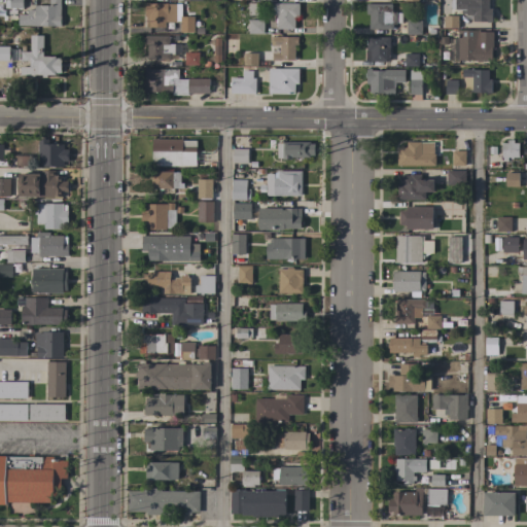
[(22,0),(22,8),(4,8),(4,0),(22,0)]
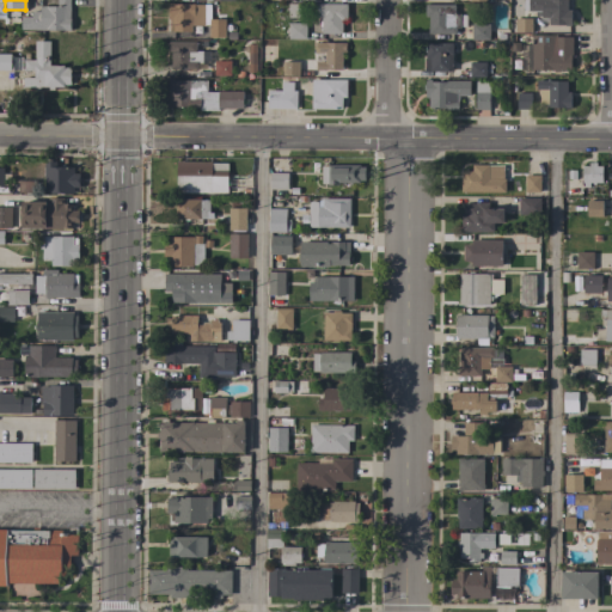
[(69,0),(69,30),(20,30),(20,18),(31,18),(31,12),(40,12),(40,6),(57,6),(57,0),(69,0)]
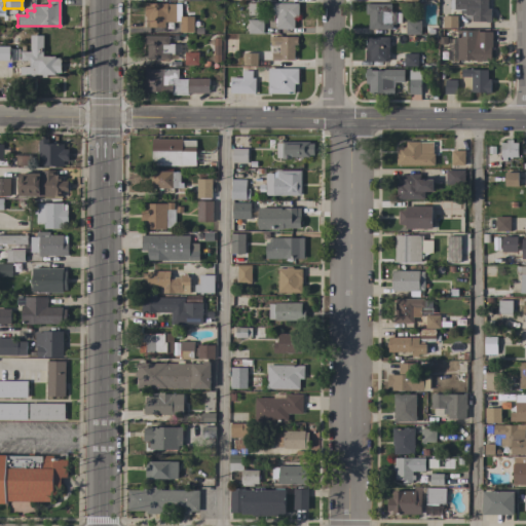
[(460,12),(460,9),(454,9),(454,0),(487,0),(487,8),(491,8),(491,22),(472,22),(472,12),(461,12),(460,12)]
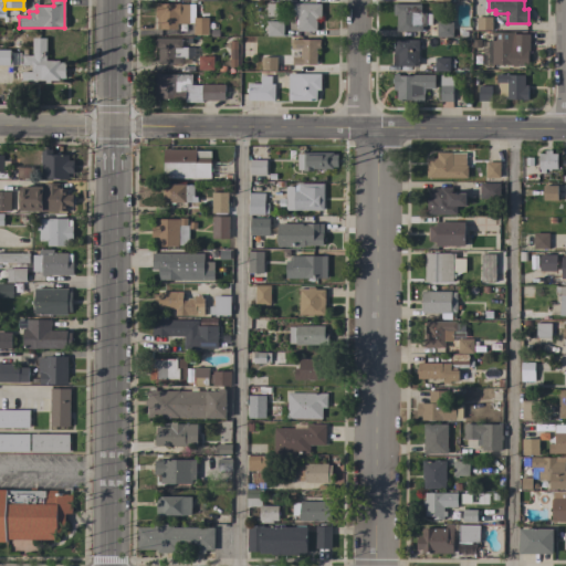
[(188,16),(188,23),(179,23),(179,30),(159,29),(160,23),(159,23),(159,18),(156,18),(156,3),(197,4),(197,16),(188,16)]
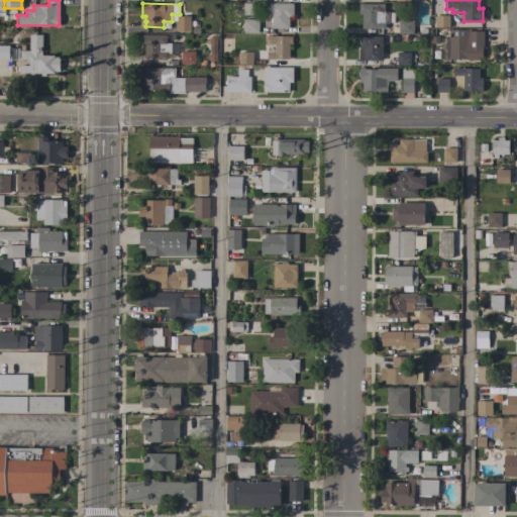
[(293,3),(293,17),(289,17),(289,28),(272,28),(272,22),(270,22),(270,18),(272,18),(272,14),(263,14),(263,3),(293,3)]
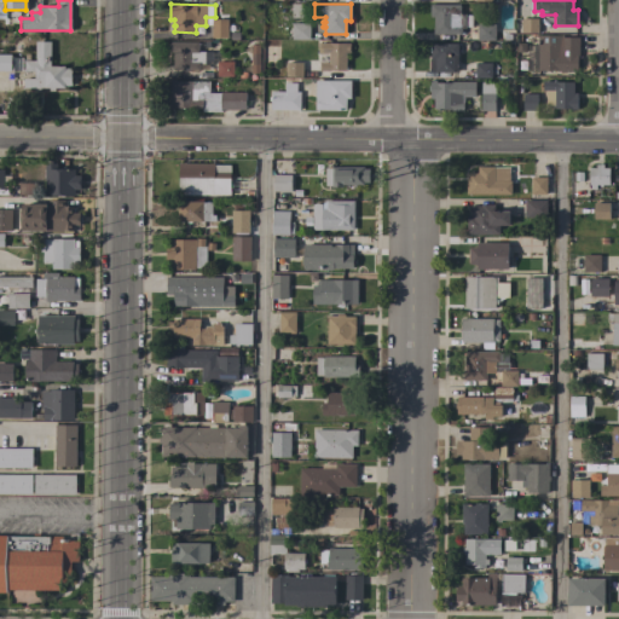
[(460,5),(460,13),(466,13),(466,16),(472,16),(472,27),(466,27),(466,29),(461,29),(461,34),(433,34),(433,17),(429,17),(431,5),(460,5)]
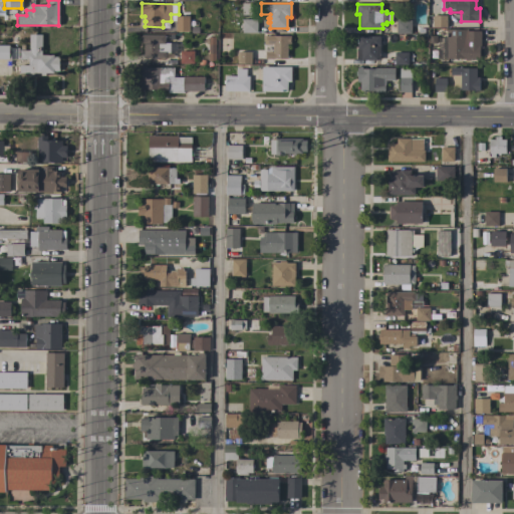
[(447,27),(433,27),(433,15),(447,16),(447,27)]
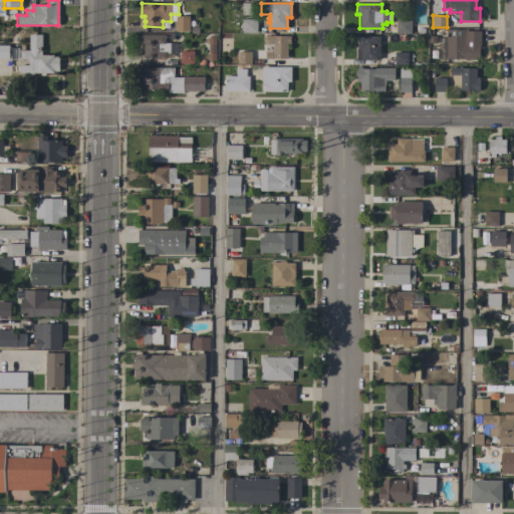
[(189,31),(175,31),(176,16),(189,16),(189,20),(189,30),(189,31)]
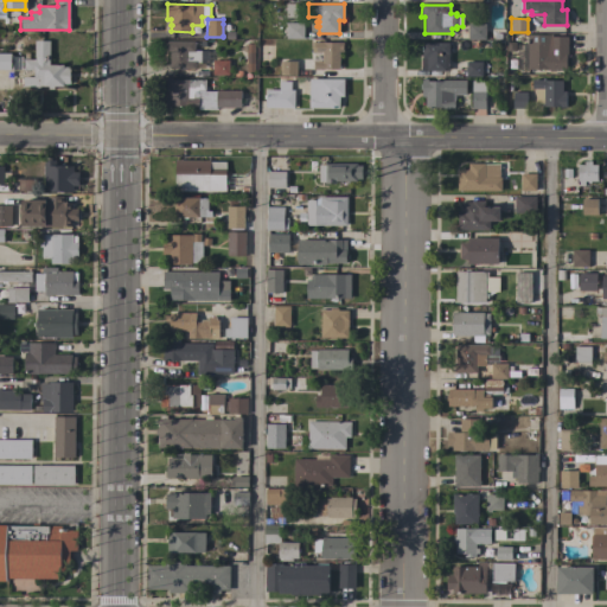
[(304,24),(304,39),(286,39),(286,23),(304,24)]
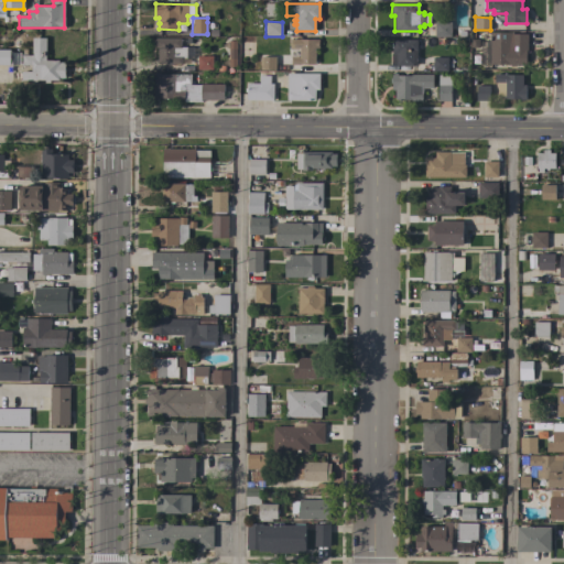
[(434,22),(451,22),(451,36),(434,36),(434,30),(434,22)]
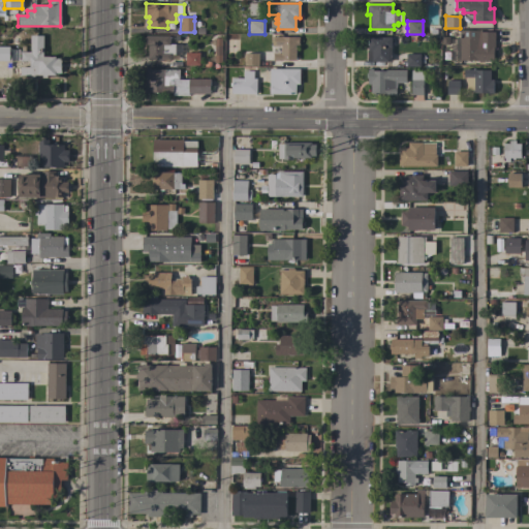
[(481,31),(481,32),(495,32),(495,49),(493,49),(493,62),(477,61),(460,60),(460,30),(481,31)]
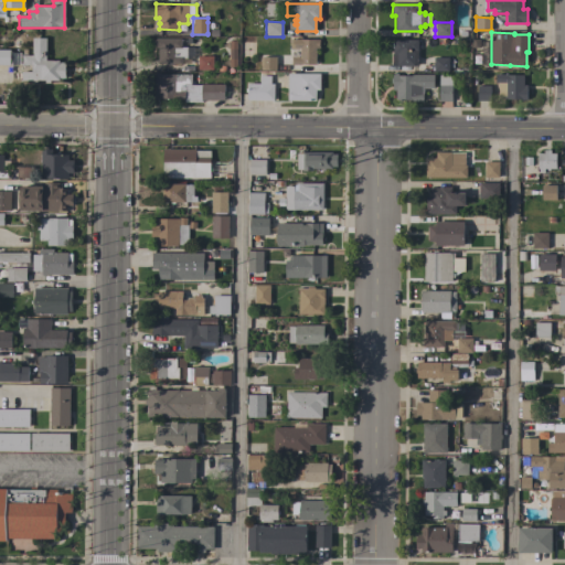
[(45,61),(59,61),(59,63),(65,63),(65,78),(59,78),(59,81),(50,81),(50,83),(45,83),(45,81),(21,80),(21,72),(31,72),(31,65),(22,65),(22,55),(32,55),(32,38),(45,38),(45,61)]
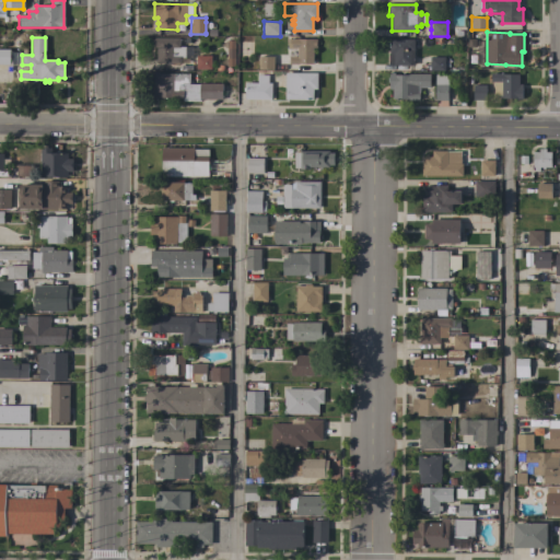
[(179,38),(179,47),(185,47),(185,58),(181,58),(181,63),(156,63),(156,47),(153,47),(153,37),(179,38)]
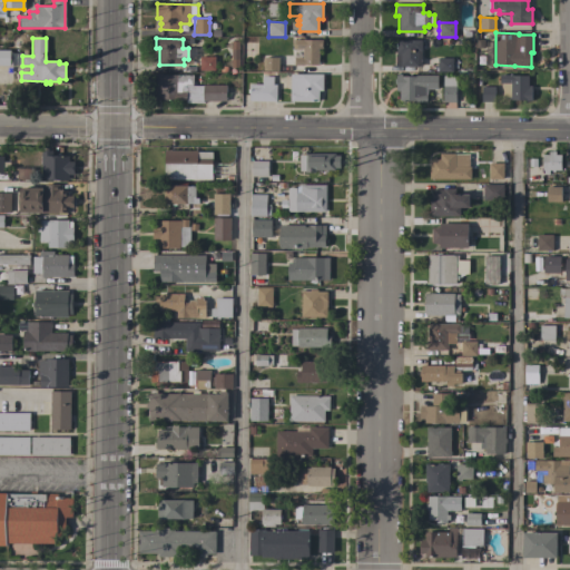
[(295,57),(302,57),(302,49),(293,49),(293,39),(322,40),(322,49),(318,49),(318,66),(304,65),(304,66),(294,66),(294,60),(295,57)]
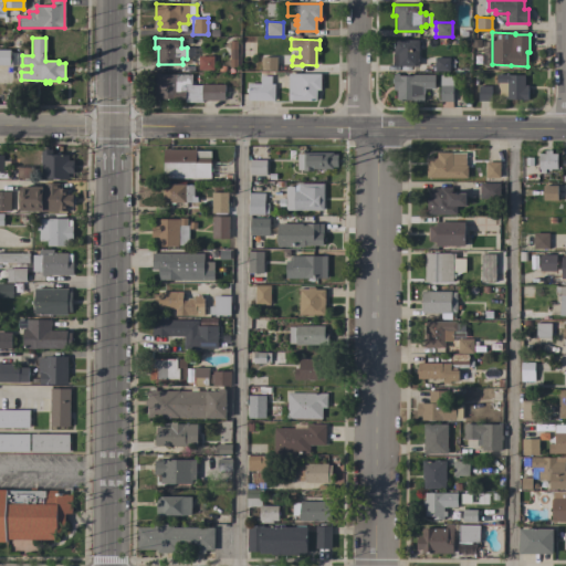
[(418,40),(418,51),(416,51),(415,66),(398,66),(398,58),(396,58),(396,55),(394,55),(394,40),(418,40)]
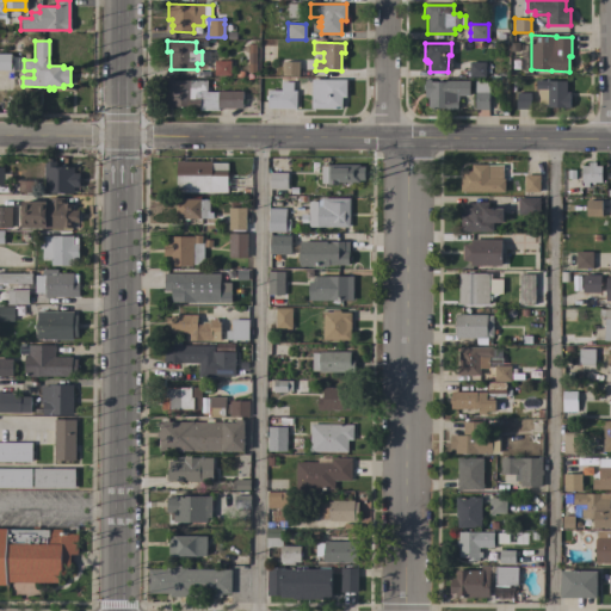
[(0,54),(11,54),(11,71),(0,71),(0,54)]
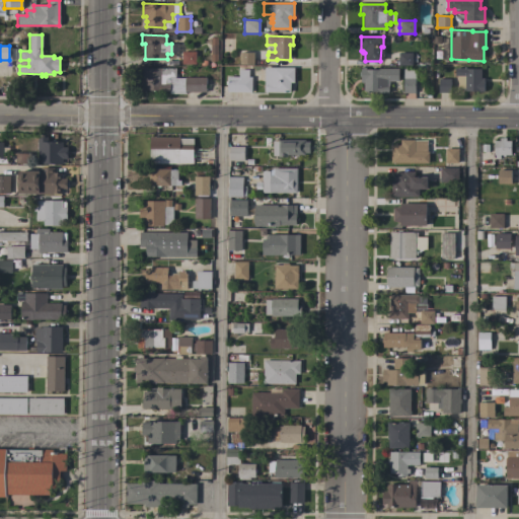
[(196,52),(196,64),(181,64),(181,52),(196,52)]
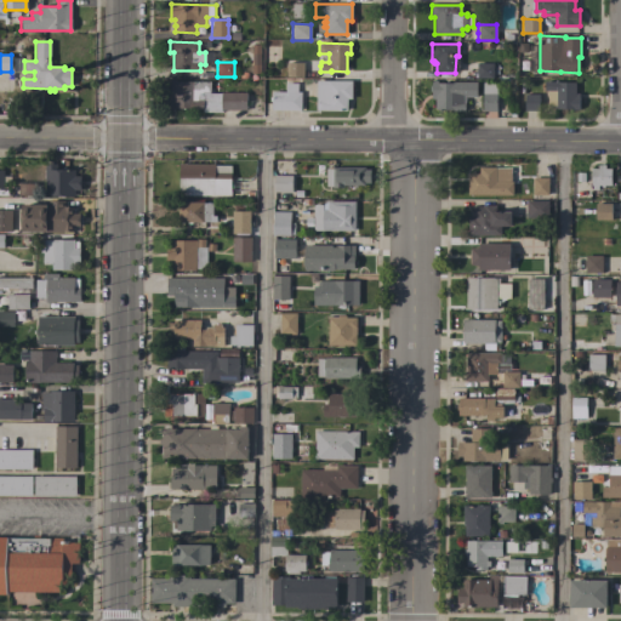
[(303,77),(283,77),(283,67),(288,67),(288,63),(303,63),(303,77)]
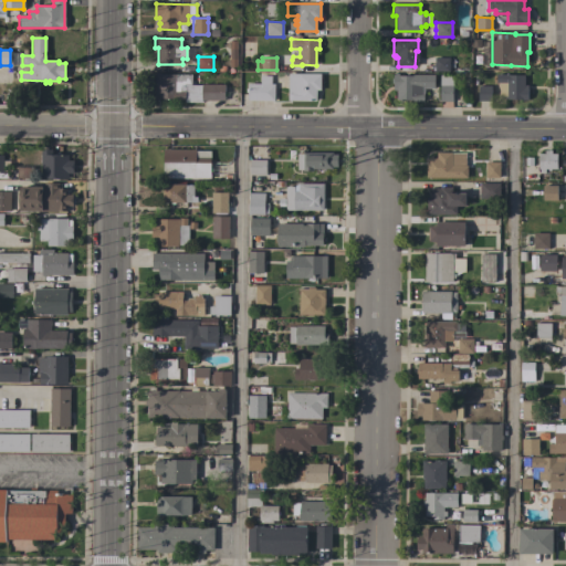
[(449,72),(433,71),(435,58),(449,58),(449,60),(449,72)]
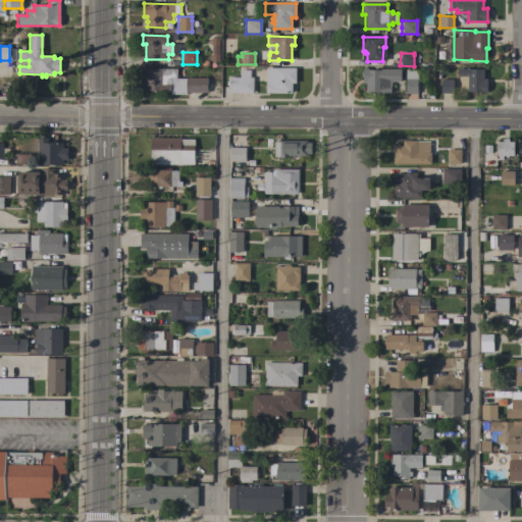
[(186,79),(186,77),(207,77),(207,93),(186,93),(186,94),(170,94),(170,92),(142,91),(142,81),(143,81),(143,75),(142,75),(142,70),(143,70),(143,67),(148,67),(148,68),(176,68),(176,79),(186,79)]
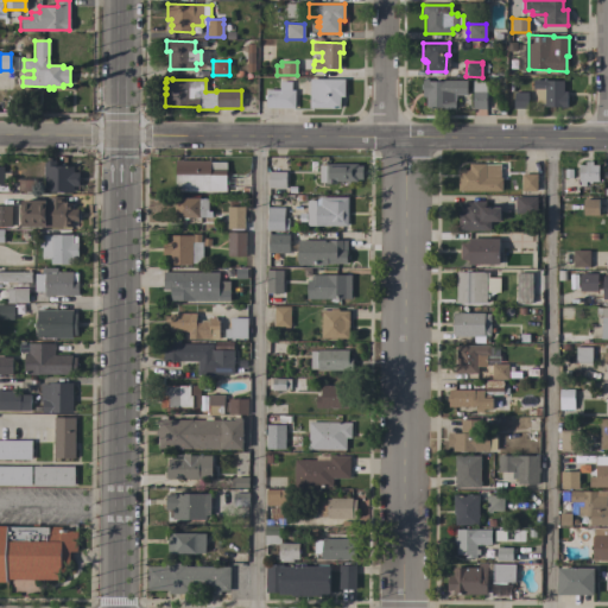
[(429,78),(429,82),(443,82),(443,81),(467,81),(467,95),(456,95),(456,102),(455,102),(455,109),(443,109),(443,108),(426,108),(426,97),(423,97),(423,78),(429,78)]
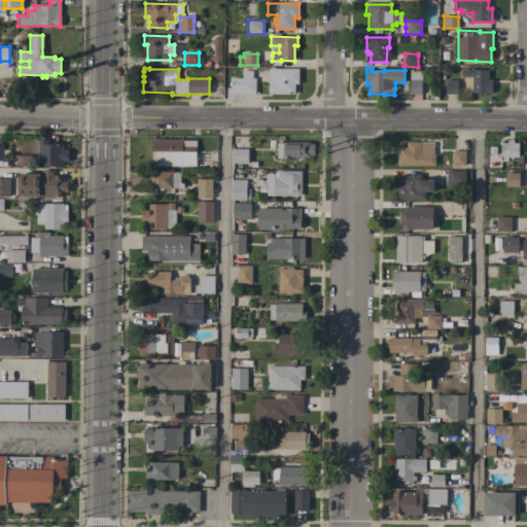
[(299,69),(299,83),(294,83),(294,94),(269,94),(269,69),(299,69)]
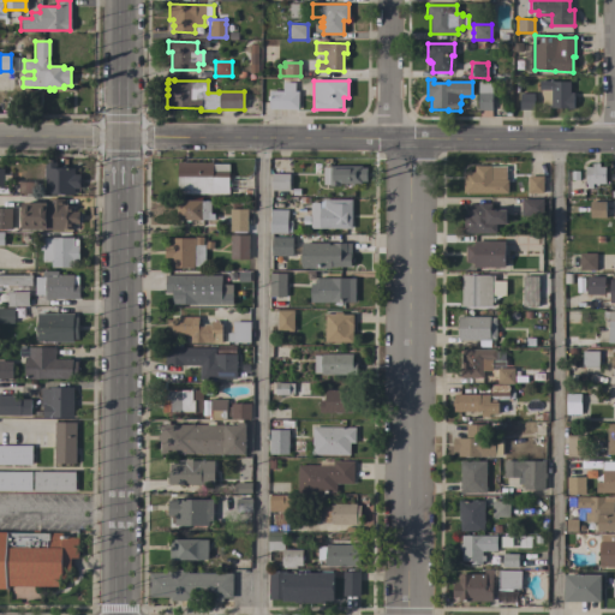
[(551,81),(551,82),(569,82),(569,93),(573,93),(573,109),(567,108),(550,108),(550,105),(542,105),(542,90),(538,90),(538,81),(551,81)]
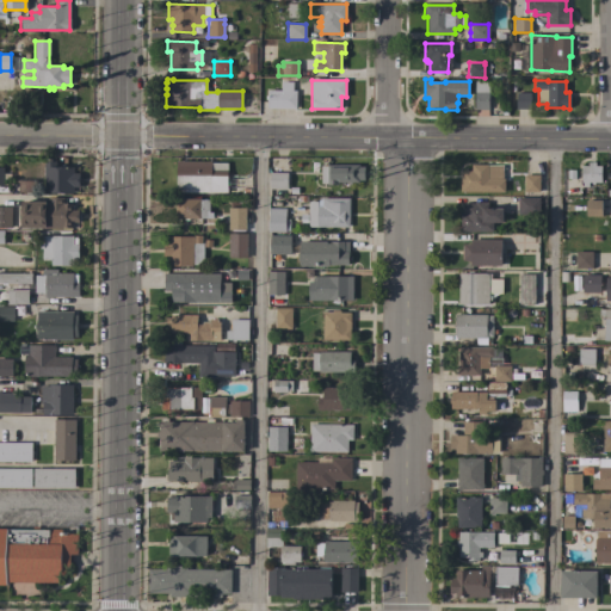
[(489,81),(488,110),(474,110),(475,81),(489,81)]
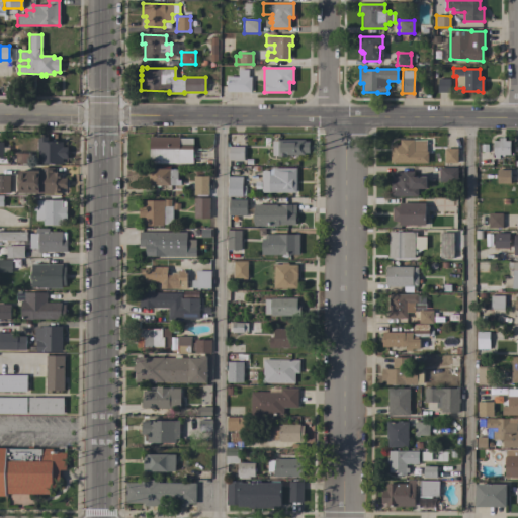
[(248,70),(248,77),(250,77),(250,92),(227,92),(227,77),(238,77),(239,70),(248,70)]
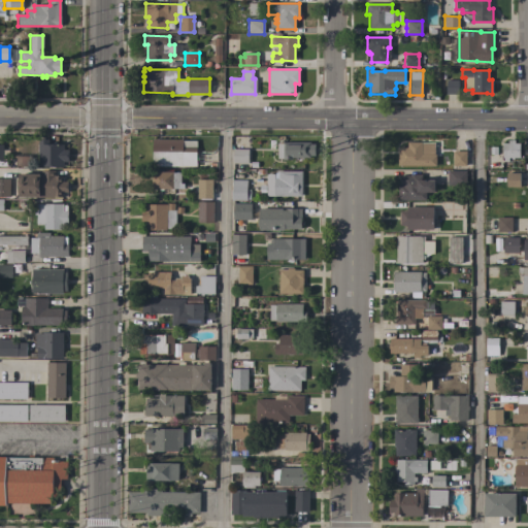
[(458,80),(458,94),(446,94),(447,80),(458,80)]
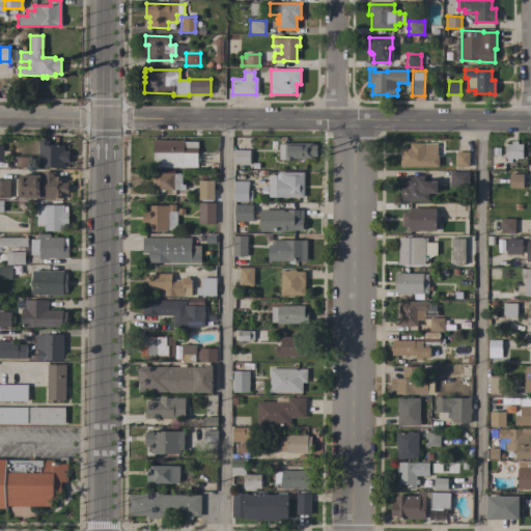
[(152,167),(152,140),(184,140),(184,141),(198,142),(197,167),(152,167)]
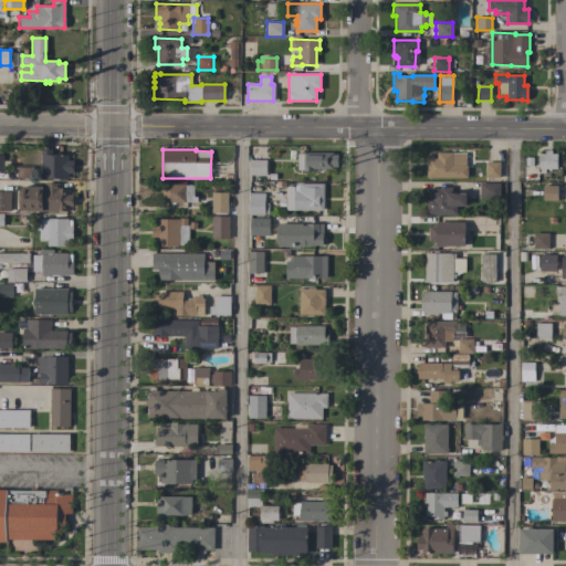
[(538,154),(544,154),(544,150),(553,150),(553,154),(556,154),(556,169),(551,169),(551,171),(547,171),(547,169),(545,169),(545,173),(540,173),(540,169),(538,169),(538,154)]
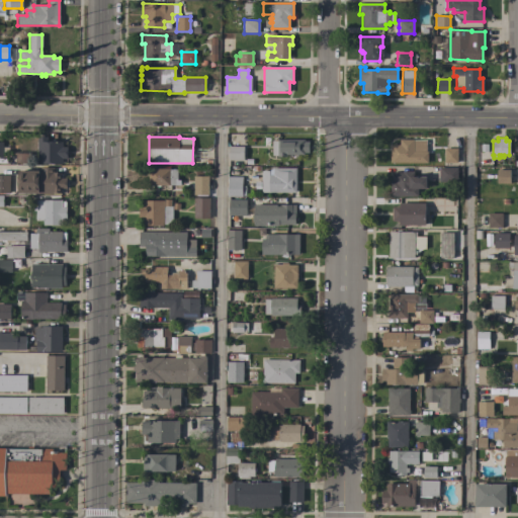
[(305,140),(305,142),(309,142),(309,153),(305,153),(305,155),(286,155),(286,157),(277,157),(277,156),(272,156),(271,141),(277,141),(277,140),(305,140)]
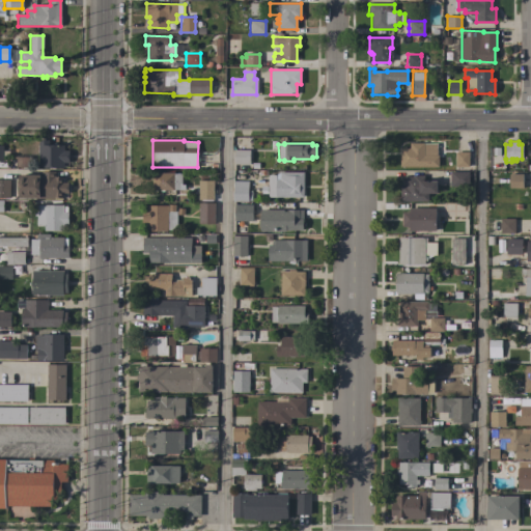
[(399,167),(399,148),(410,148),(410,143),(423,143),(437,144),(437,156),(439,156),(439,167),(399,167)]
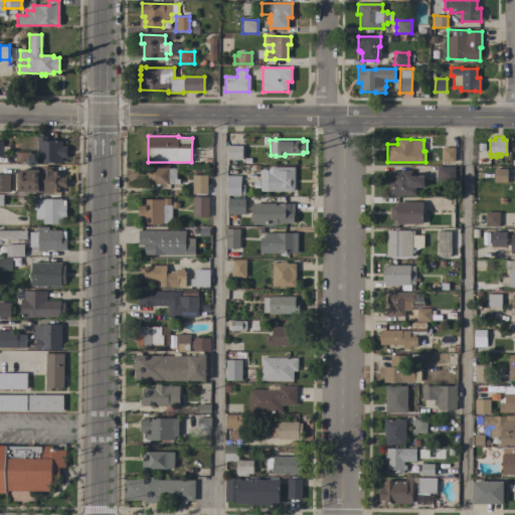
[(36,162),(36,140),(62,141),(61,146),(66,146),(66,157),(62,157),(62,163),(36,162)]
